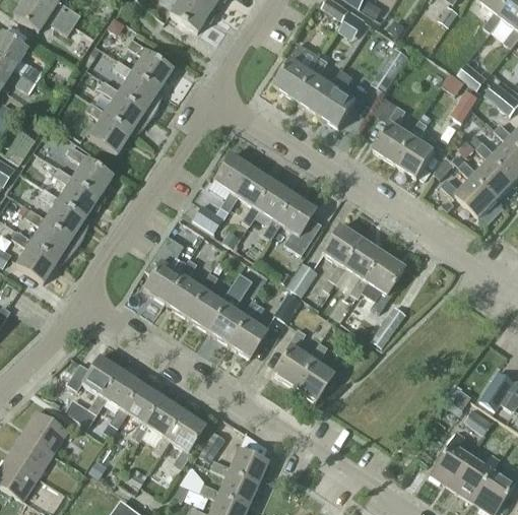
[(67,36),(74,26),(35,0),(23,0),(13,16),(39,33),(46,21),(67,36)]
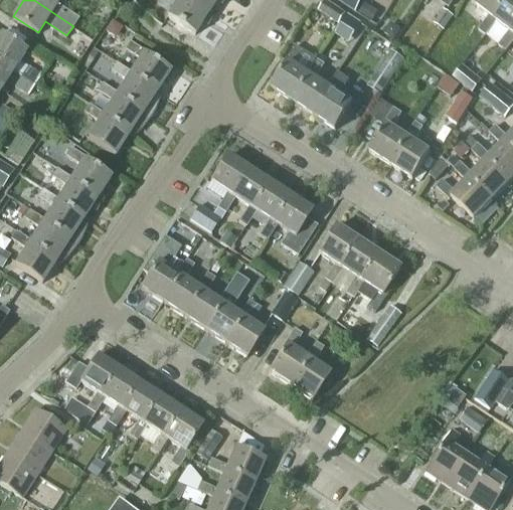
[(34,0),(73,26),(79,16),(57,2),(58,0),(34,0)]
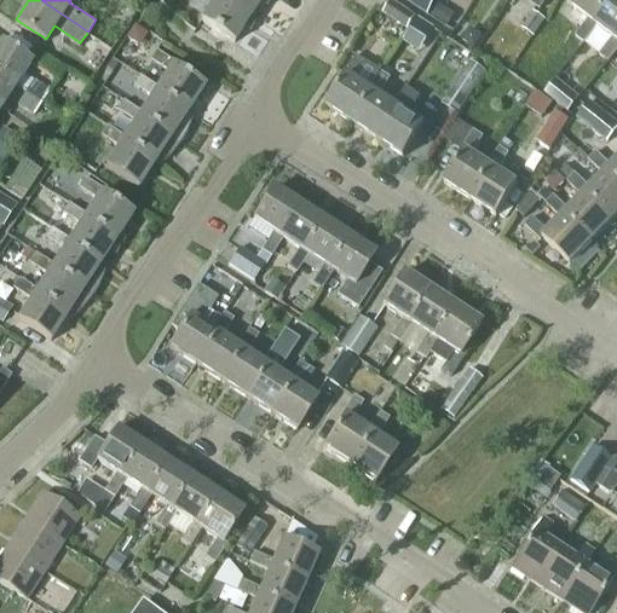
[(213,0),(206,12),(202,18),(235,39),(252,12),(232,0),(213,0)]
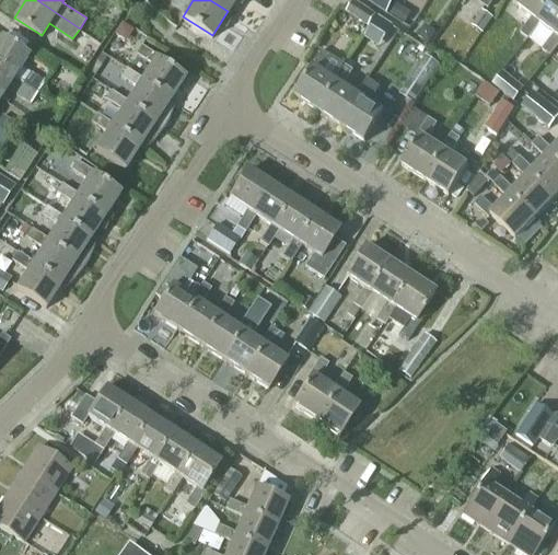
[(210,0),(228,11),(234,0),(210,0)]
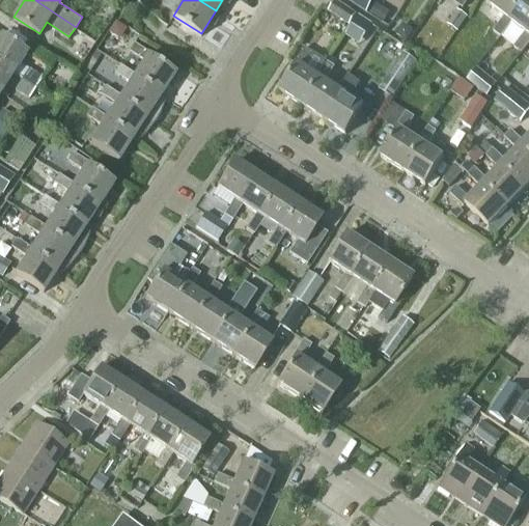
[(350,22),(358,10),(342,0),(333,0),(329,7),(350,22)]
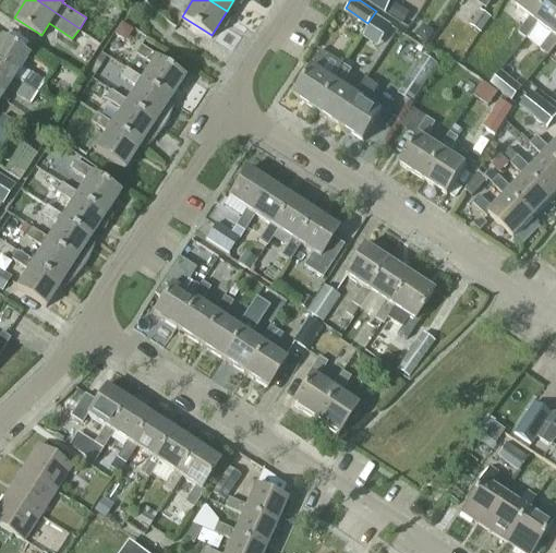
[(371,0),(386,10),(393,0),(371,0)]
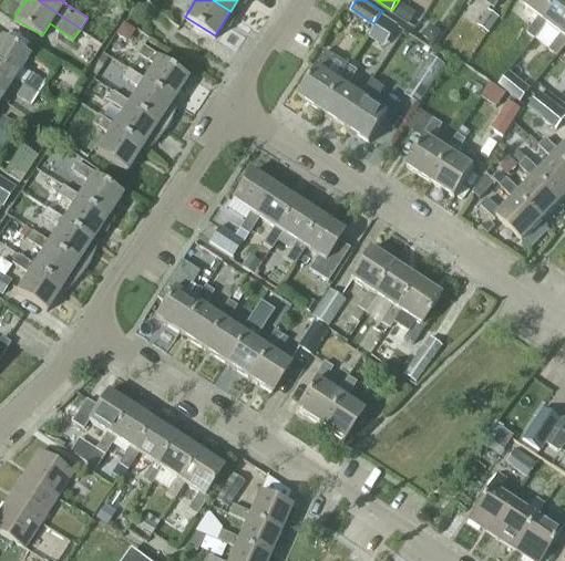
[(411,20),(419,9),(403,0),(397,11),(411,20)]
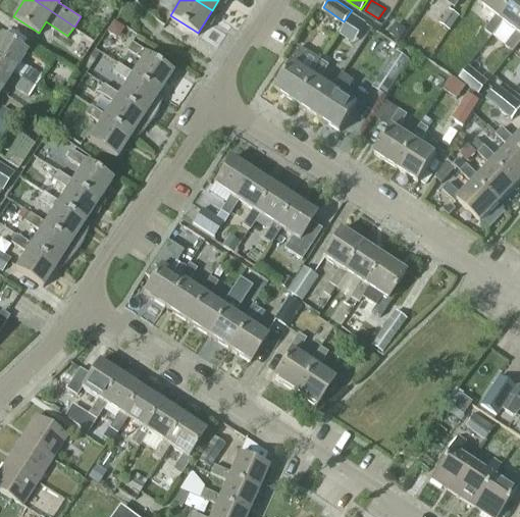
[(502,16),(514,0),(480,0),(497,13),(485,28),(494,33),(505,18),(502,16)]
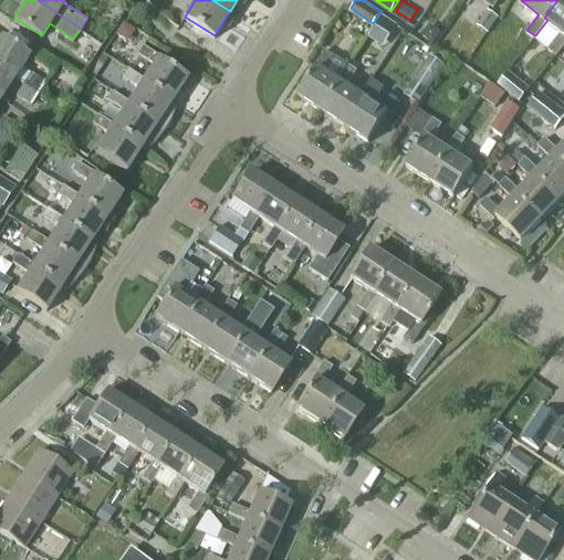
[(557,0),(544,18),(547,20),(561,31),(549,46),(557,53),(563,43),(563,0),(557,0)]
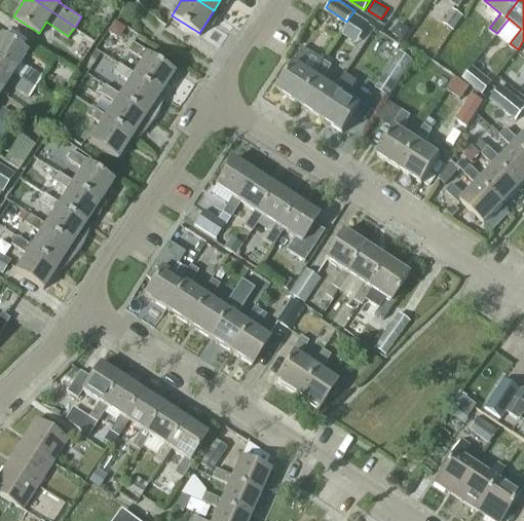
[(454,28),(464,12),(454,5),(444,21),(454,28)]
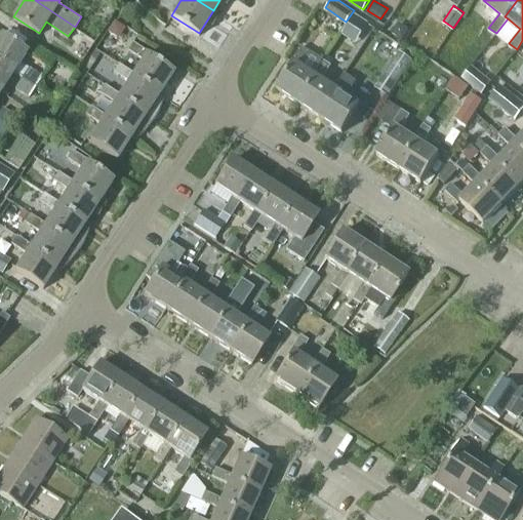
[(358,35),(368,20),(356,11),(346,28),(358,35)]
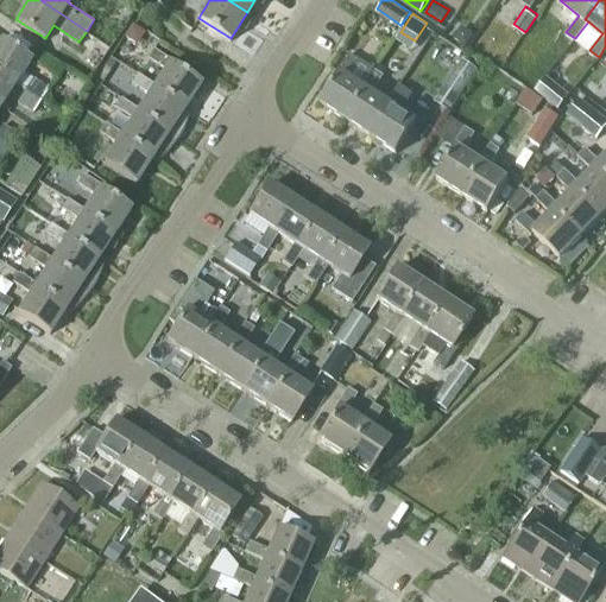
[(138,42),(146,29),(133,21),(126,33),(138,42)]
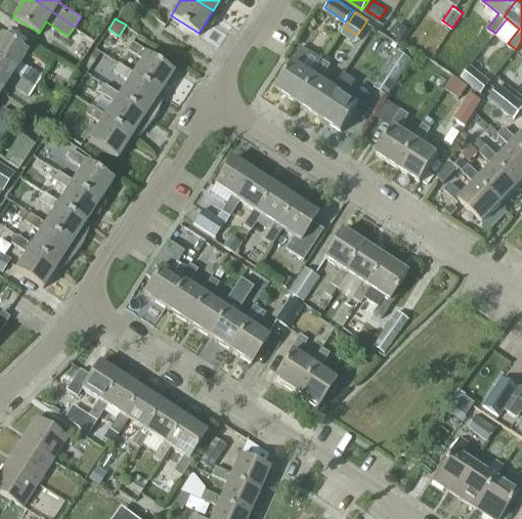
[(402,24),(395,25),(392,31),(402,38),(408,28),(402,24)]
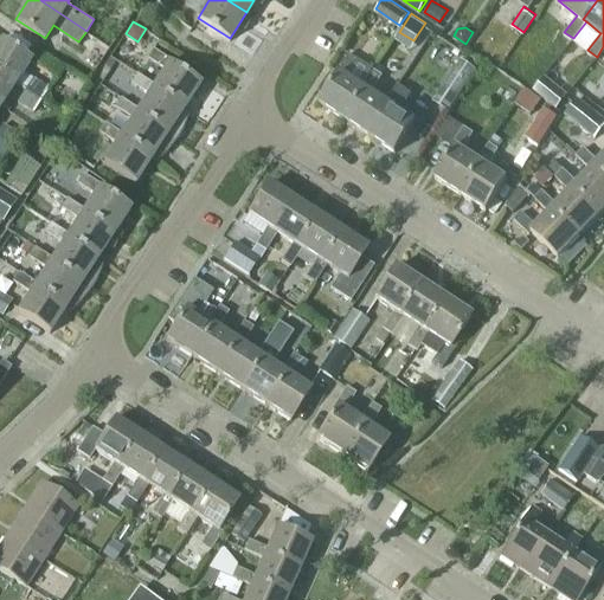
[(26,88),(33,76),(24,69),(30,59),(32,57),(31,56),(2,38),(0,40),(0,70),(15,81),(26,88)]
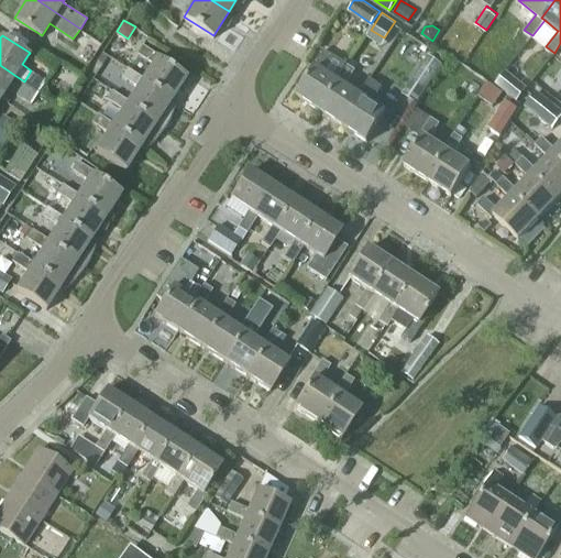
[(34,42),(29,52),(30,53),(28,55),(51,70),(59,58),(34,42)]
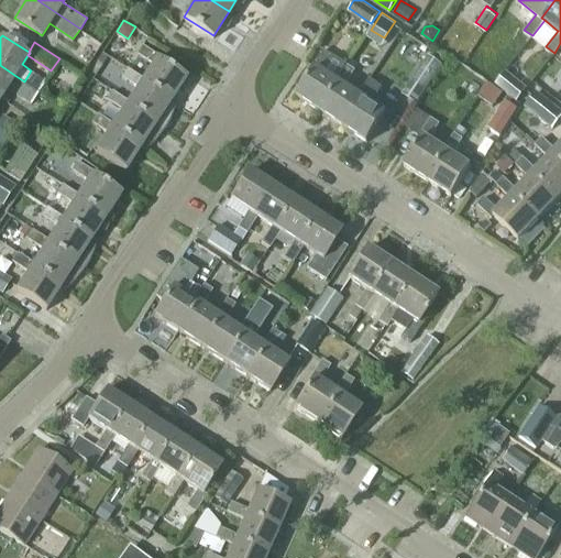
[(142,80),(172,99),(187,76),(158,57),(160,55),(143,43),(138,52),(153,63),(144,77),(142,80)]
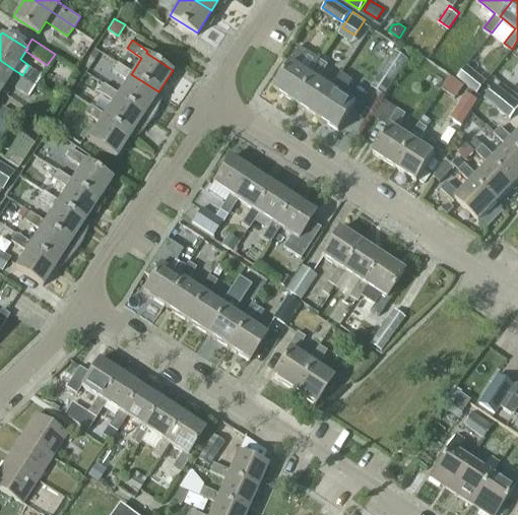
[(313,75),(310,71),(320,56),(307,48),(299,43),(288,59),(292,61),(275,86),(297,101),(313,75)]
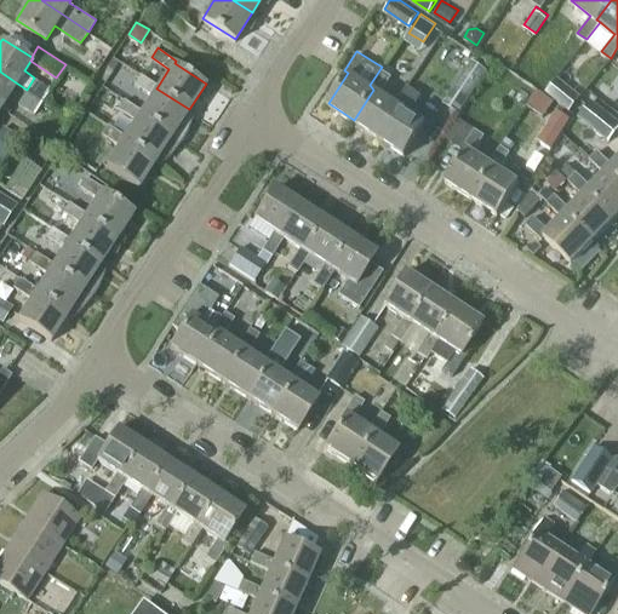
[(469,93),(486,67),(471,58),(455,84),(469,93)]
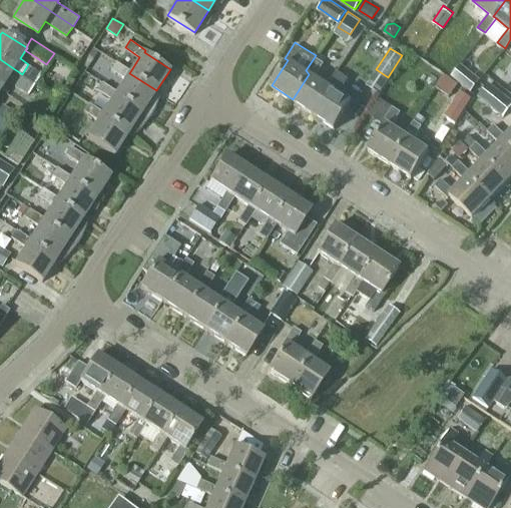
[(331,88),(328,84),(314,76),(324,61),(316,55),(306,70),(309,74),(293,99),(314,113),(331,88)]
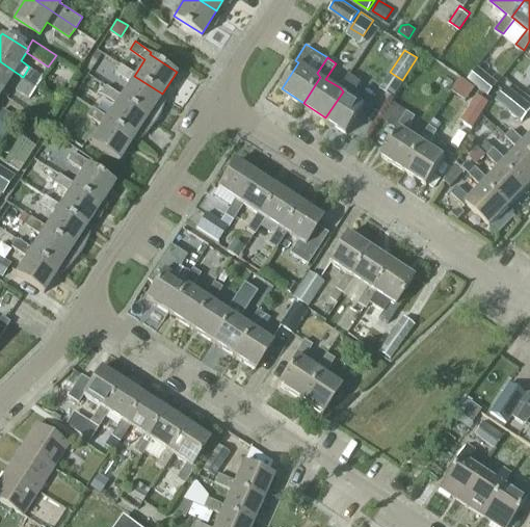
[(365,64),(358,60),(340,87),(343,91),(325,117),(347,131),(365,104),(351,96),(362,80),(356,77),(365,64)]
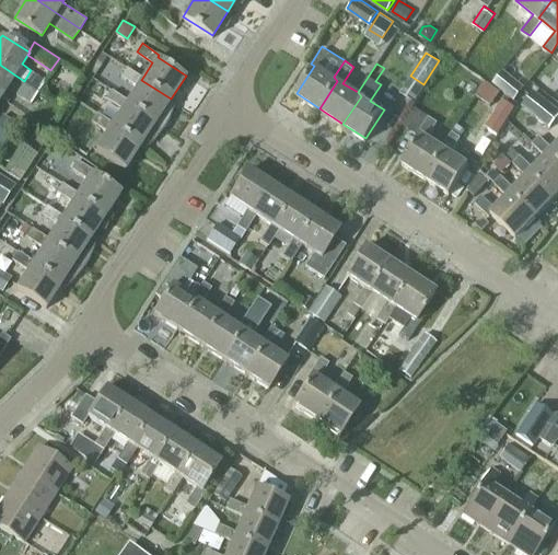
[(8,85),(14,74),(0,65),(0,95),(0,96),(8,85)]
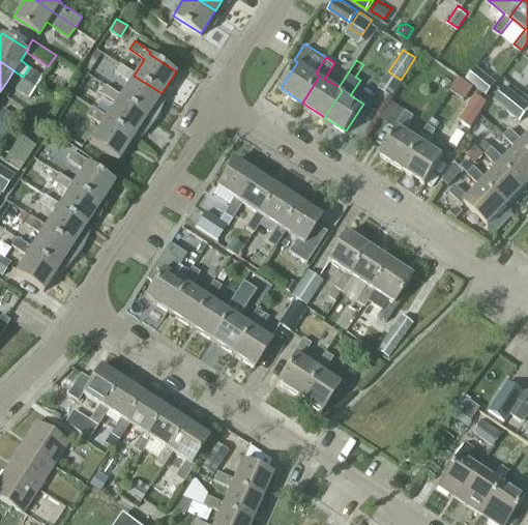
[(134,76),(136,73),(120,62),(115,70),(130,80),(121,93),(119,96),(147,115),(155,120),(157,116),(158,114),(162,110),(163,108),(155,103),(162,93),(134,76)]
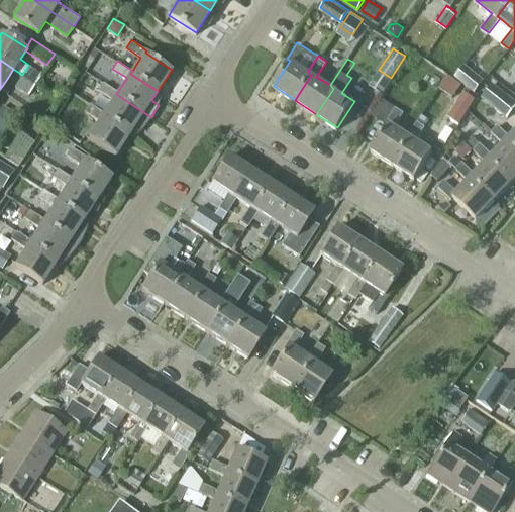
[(475,91),(485,79),(465,63),(454,75),(475,91)]
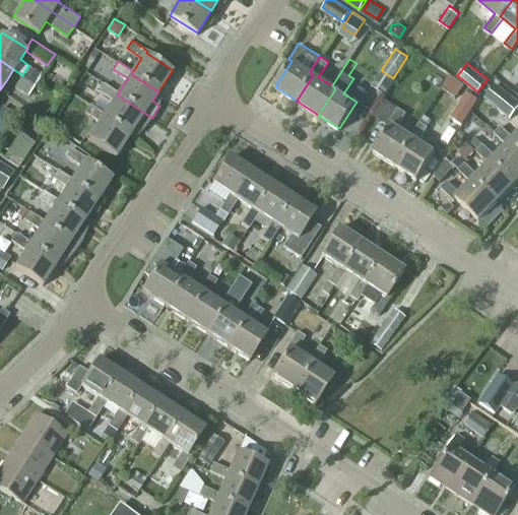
[(42,73),(28,65),(22,75),(36,83),(42,73)]
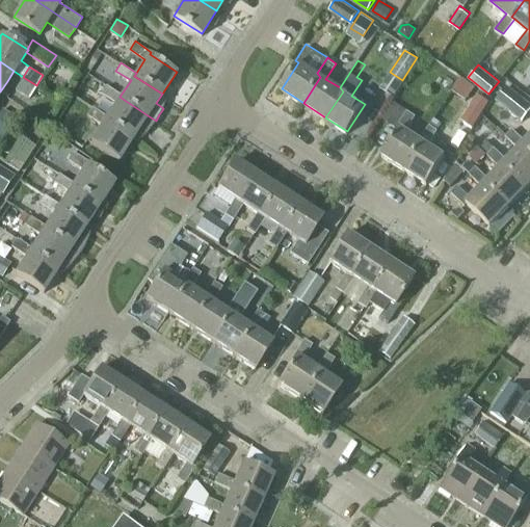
[(526,88),(529,83),(529,75),(526,73),(519,82),(526,88)]
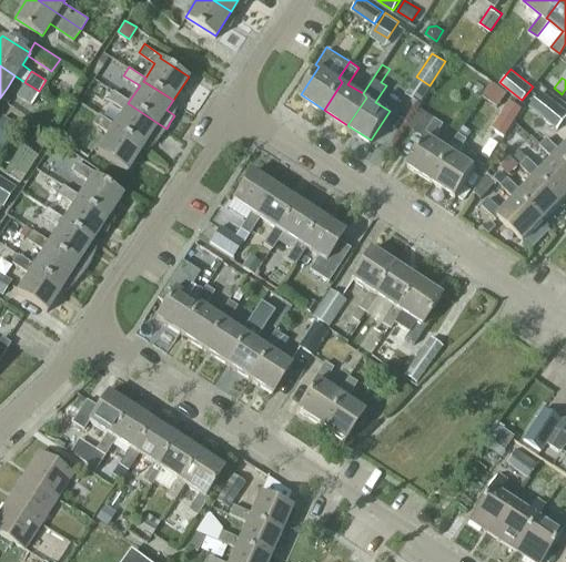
[(50,94),(48,81),(46,80),(39,91),(48,98),(50,94)]
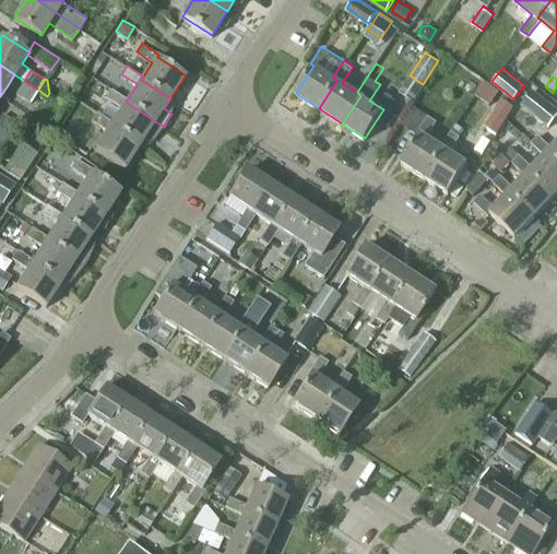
[(31,101),(38,90),(24,81),(18,91),(31,101)]
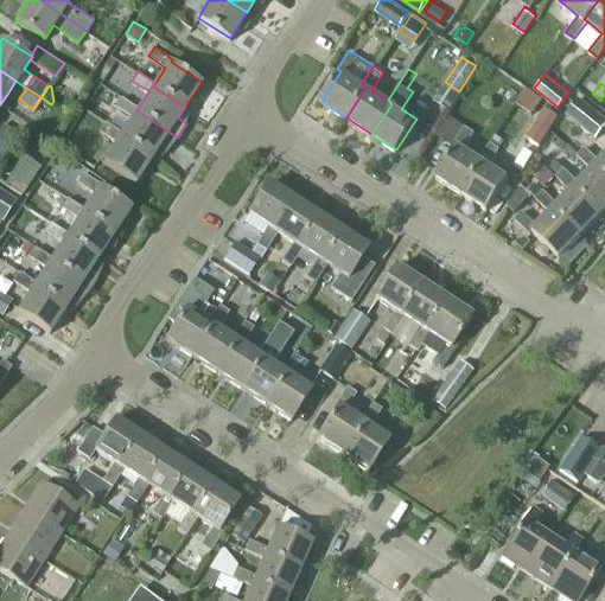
[(137,110),(139,107),(122,96),(115,104),(133,116),(123,132),(121,135),(153,157),(152,157),(157,160),(159,158),(164,154),(165,152),(170,148),(161,142),(169,132),(137,110)]
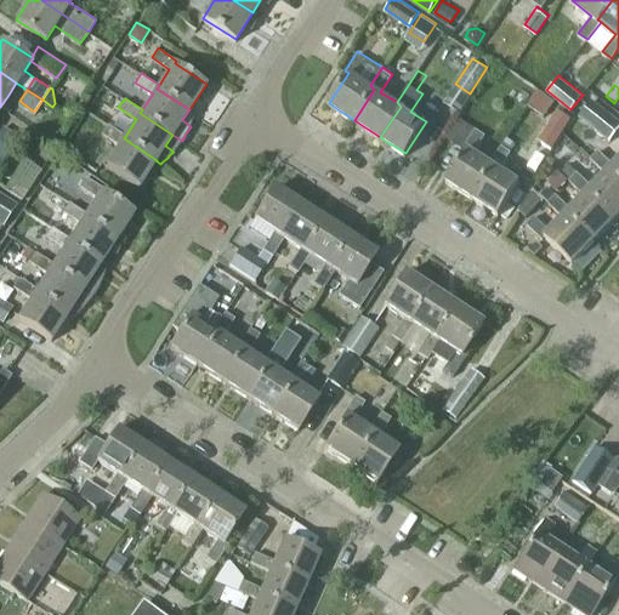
[(618,118),(592,98),(579,114),(609,140),(618,127),(618,118)]
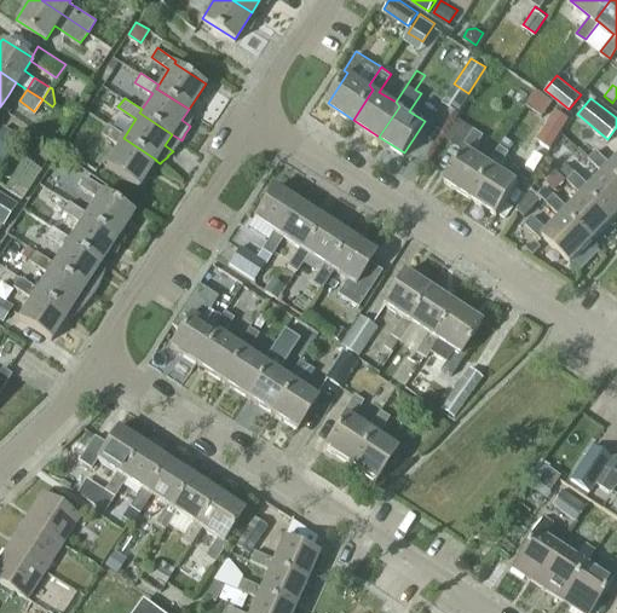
[(551,146),(570,116),(558,108),(538,138),(551,146)]
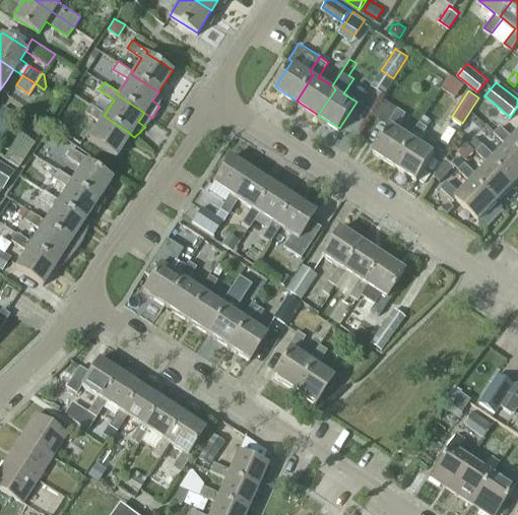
[(374,113),(389,122),(399,107),(384,97),(374,113)]
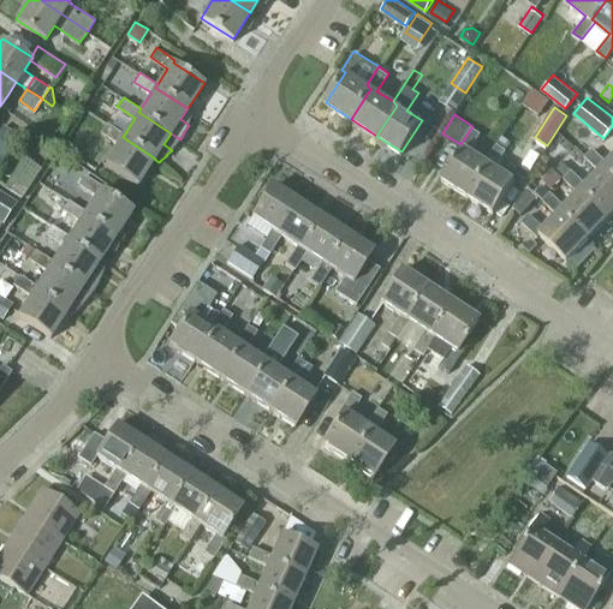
[(123,137),(125,133),(107,121),(101,131),(119,143),(106,162),(138,184),(154,159),(155,159),(123,137)]
